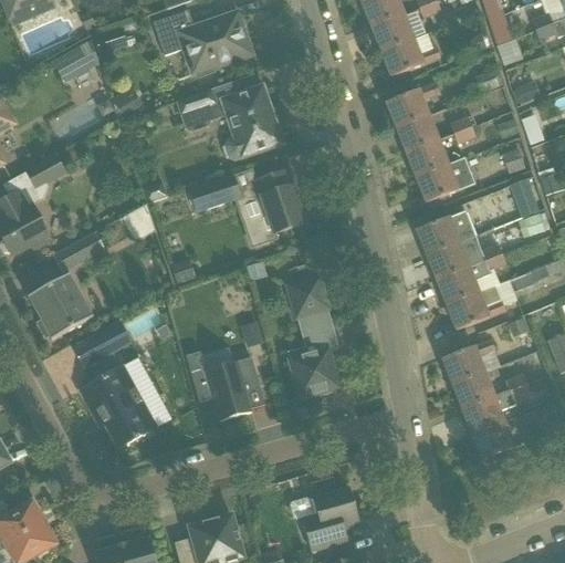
[(55,7),(52,0),(1,0),(12,25),(55,7)]
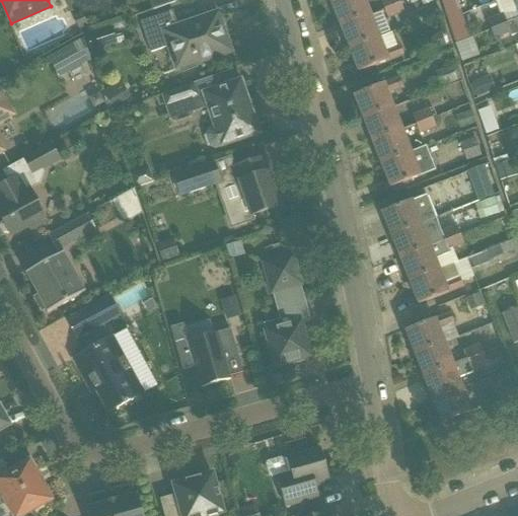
[(152,8),(153,9),(175,0),(150,0),(152,8)]
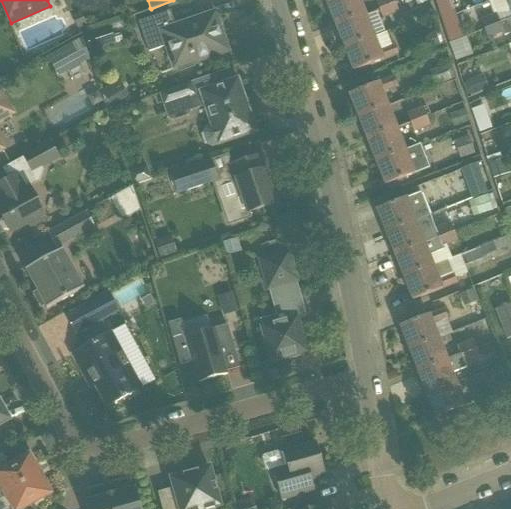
[(332,0),(328,2),(337,24),(366,13),(360,0),(332,0)]
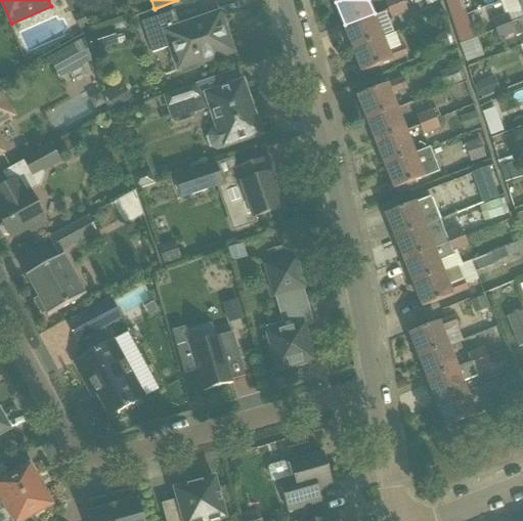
[(392,16),(408,10),(405,1),(389,7),(392,16)]
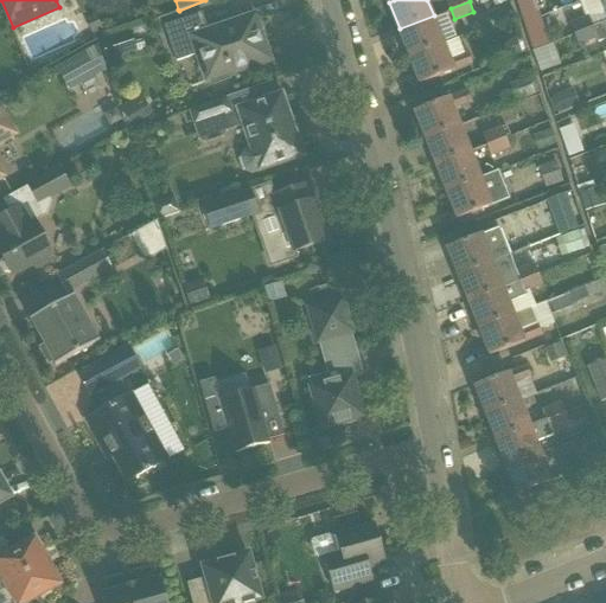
[(228,72),(252,64),(250,59),(269,52),(255,12),(208,27),(202,10),(164,23),(177,58),(197,52),(206,79),(210,78),(211,82),(229,76),(228,72)]
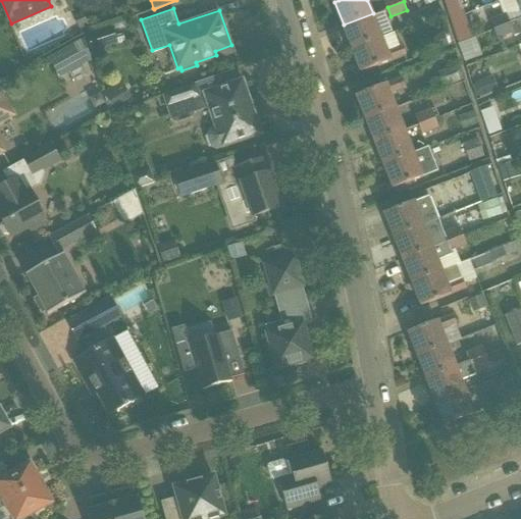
[(493,29),(514,20),(510,10),(489,18),(493,29)]
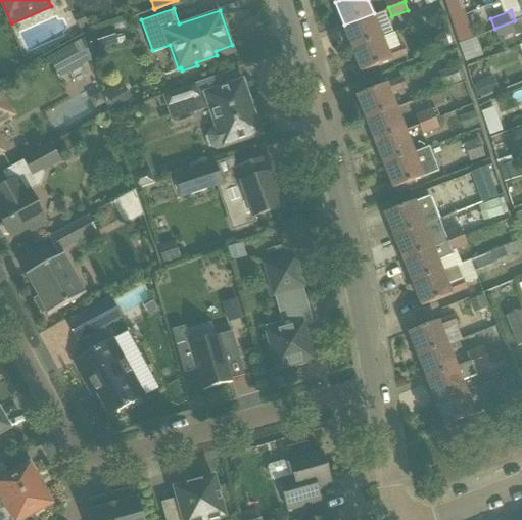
[(87,25),(82,11),(74,15),(80,28),(87,25)]
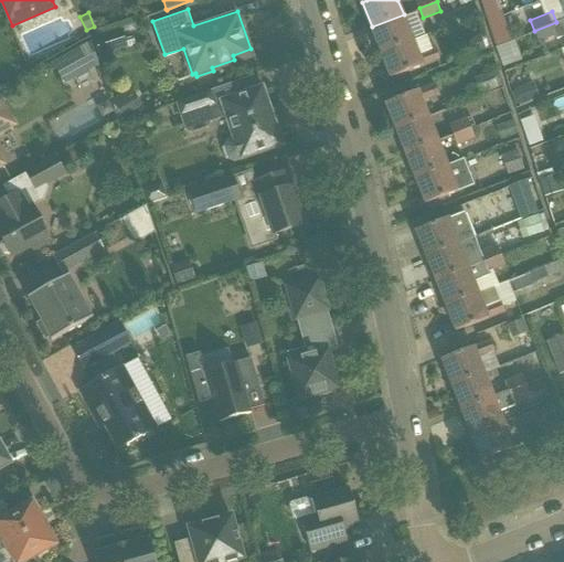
[(381,52),(413,39),(404,14),(372,27),(381,52)]
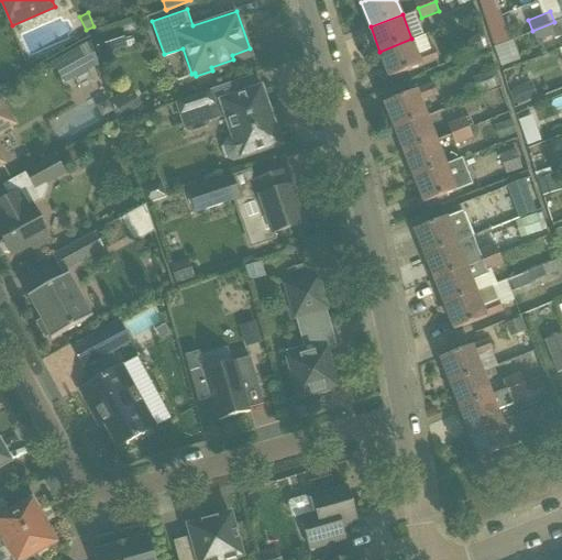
[(561,19),(554,22),(532,31),(537,41),(554,33),(555,36),(561,33),(561,19)]
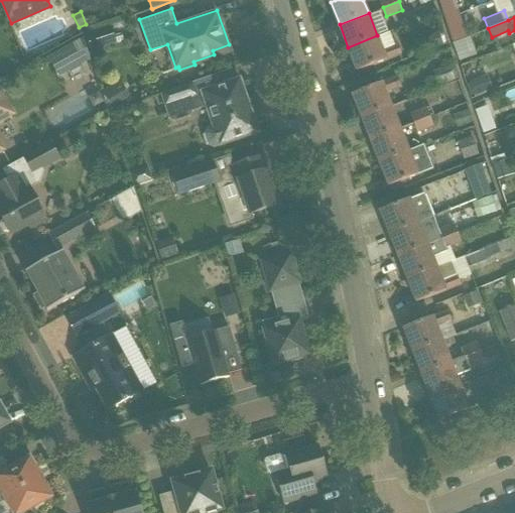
[(114,34),(111,25),(87,33),(92,49),(116,41),(124,39),(121,32),(114,34)]
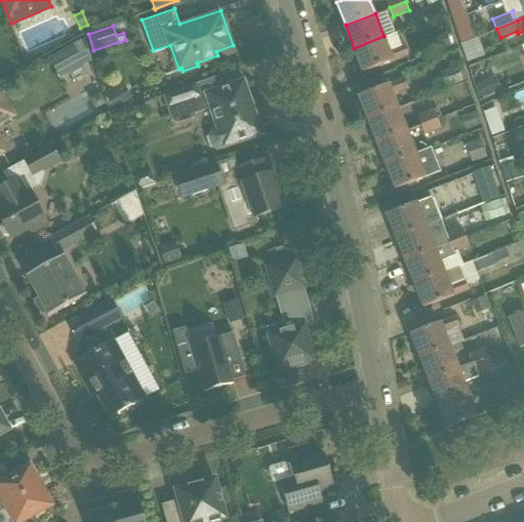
[(430,38),(434,50),(450,44),(446,32),(430,38)]
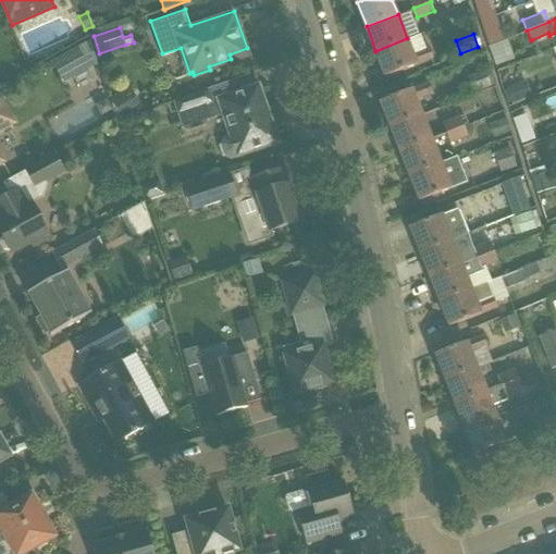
[(407,38),(375,51),(385,75),(433,57),(430,46),(425,48),(414,52),(407,38)]
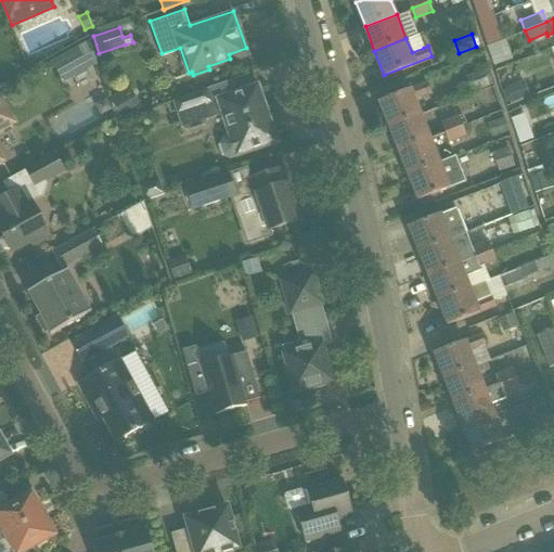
[(52,59),(64,81),(98,63),(90,39),(52,59)]
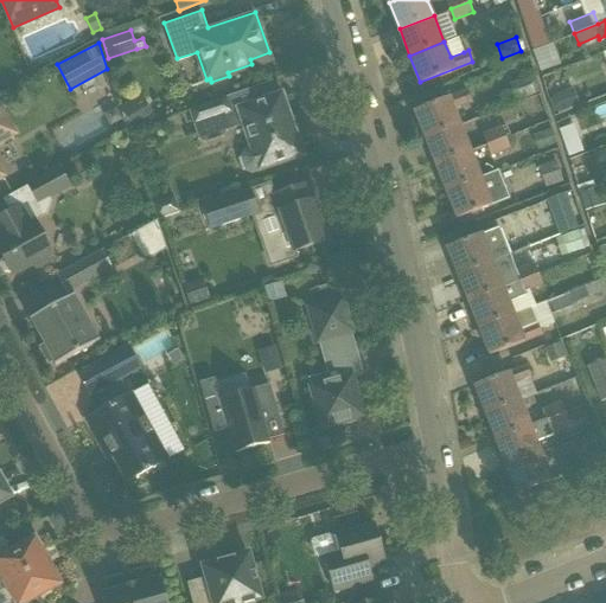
[(542,71),(554,66),(546,45),(534,50),(542,71)]
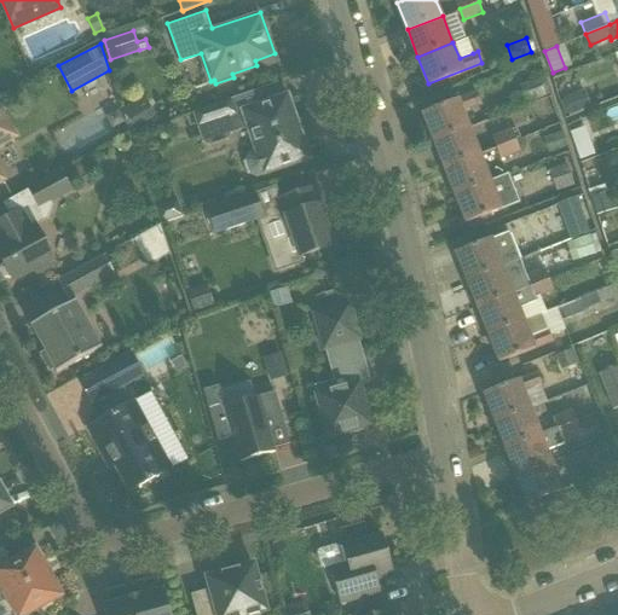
[(546,94),(539,77),(539,76),(520,83),(523,91),(527,103),(547,96),(546,94)]
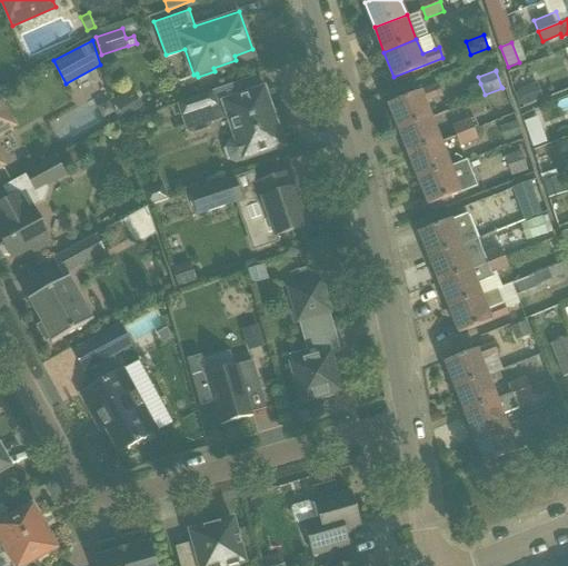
[(538,81),(518,88),(519,90),(524,103),(525,105),(531,102),(545,97),(538,81)]
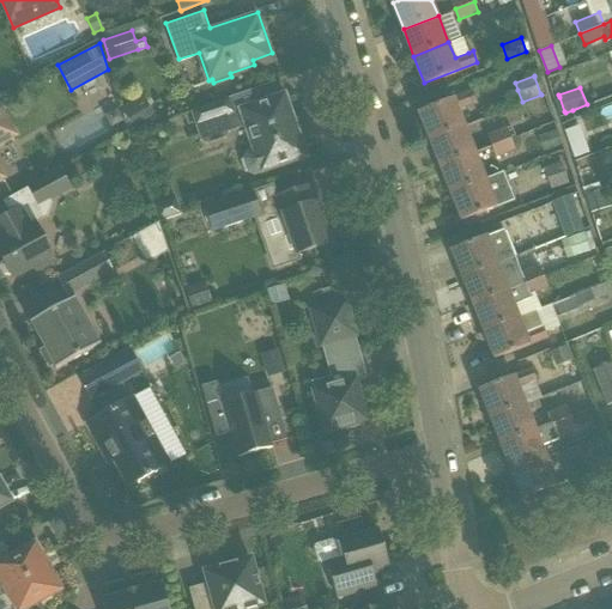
[(430,138),(465,125),(458,108),(476,101),(472,90),(419,111),(430,138)]
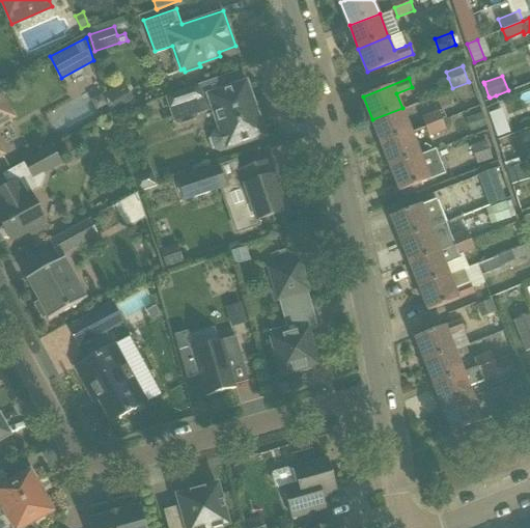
[(219,129),(214,130),(211,136),(215,147),(220,149),(266,134),(247,79),(207,92),(214,110),(219,129)]
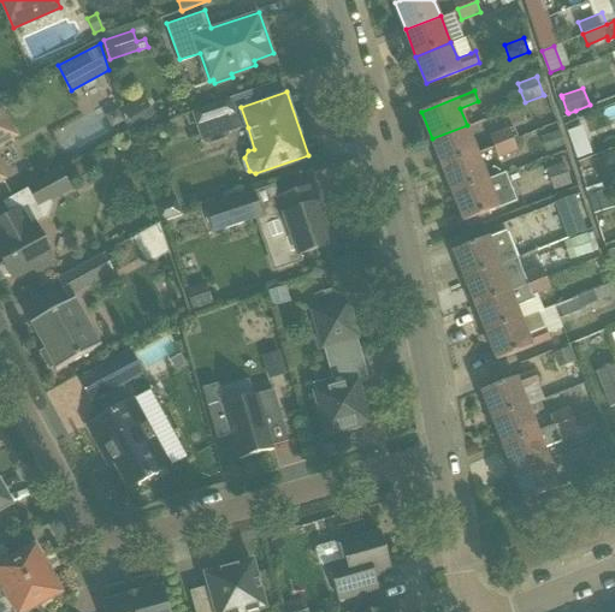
[(197,125),(236,112),(231,96),(191,110),(197,125)]
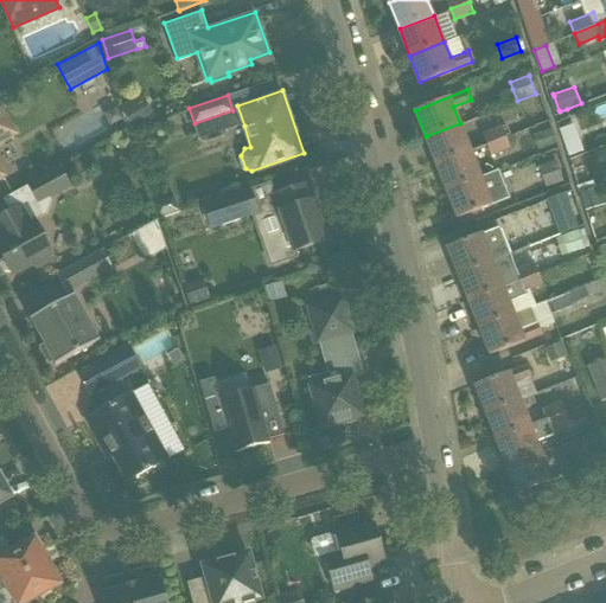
[(145,117),(133,97),(120,106),(132,124),(145,117)]
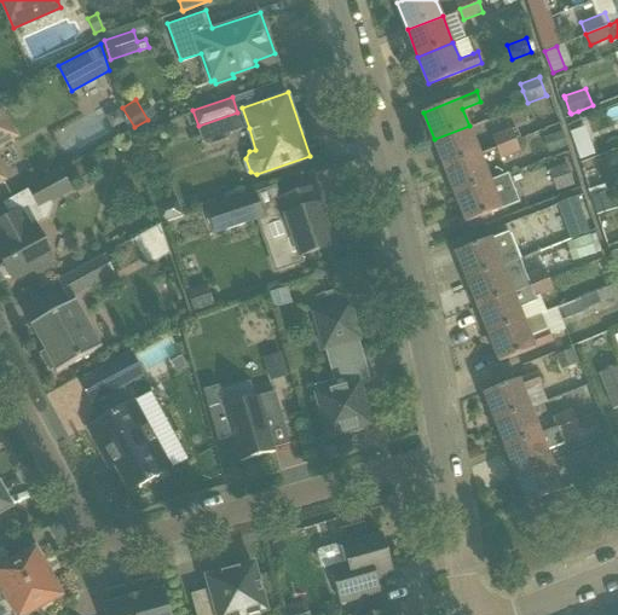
[(0,145),(19,135),(4,105),(0,108),(0,179),(6,177),(0,163),(0,145)]
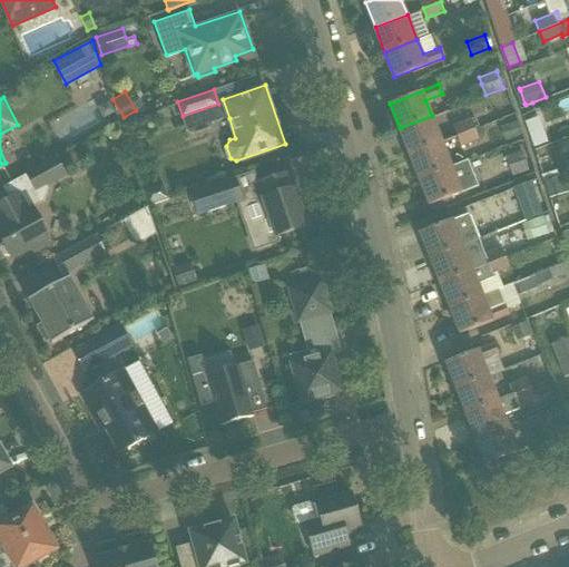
[(410,154),(442,142),(432,116),(400,128),(410,154)]
